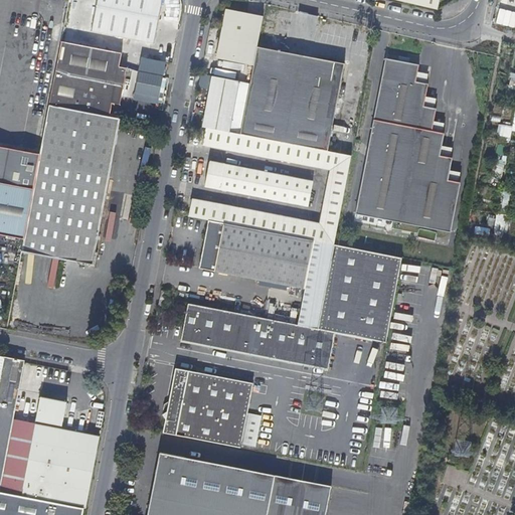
[(97,0),(91,26),(95,27),(100,0),(97,0)]
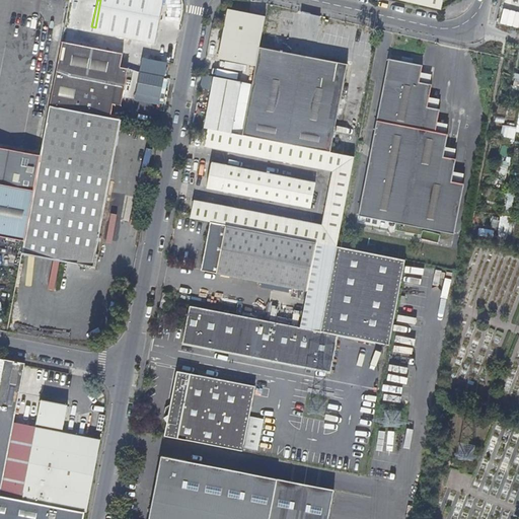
[(100,0),(95,27),(114,31),(120,0),(100,0)]
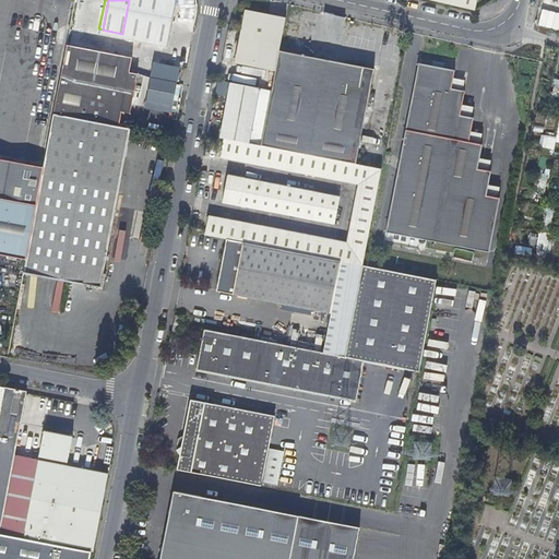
[(129,0),(122,34),(153,40),(161,2),(161,0),(129,0)]
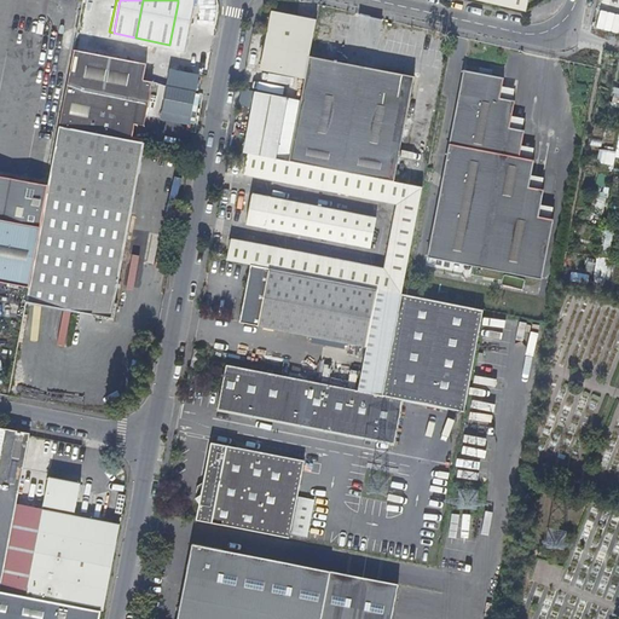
[(178,0),(178,3),(169,45),(184,48),(194,0),(178,0)]
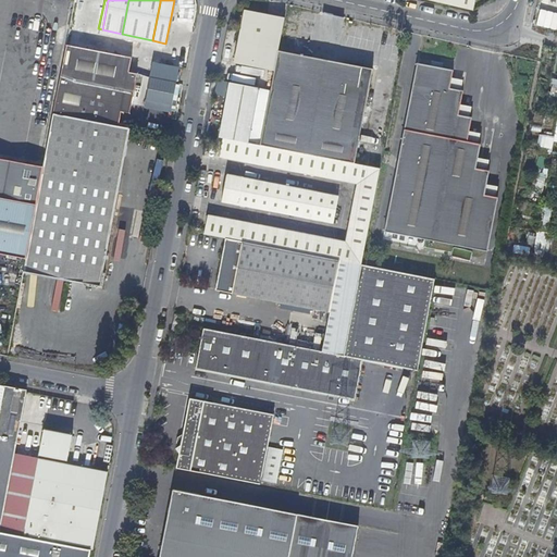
[(474,0),(430,0),(473,10),(474,0)]
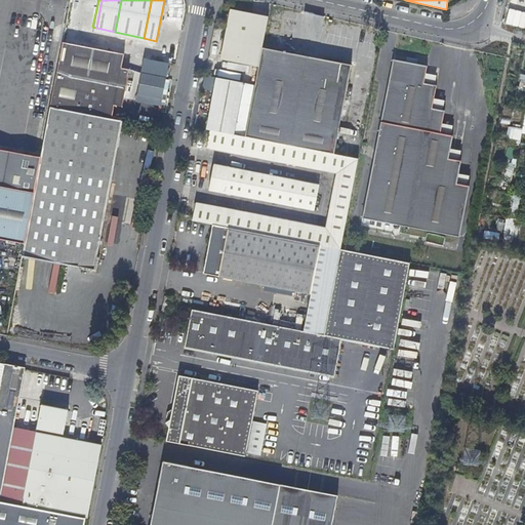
[(259,67),(270,16),(233,9),(223,59),(259,67)]
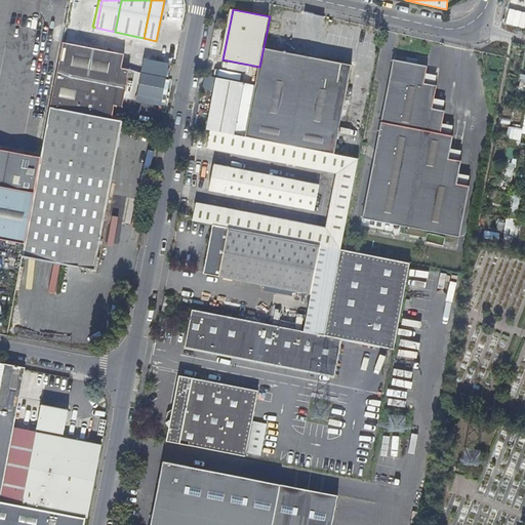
[(524,11),(507,9),(505,25),(524,28),(524,11)]
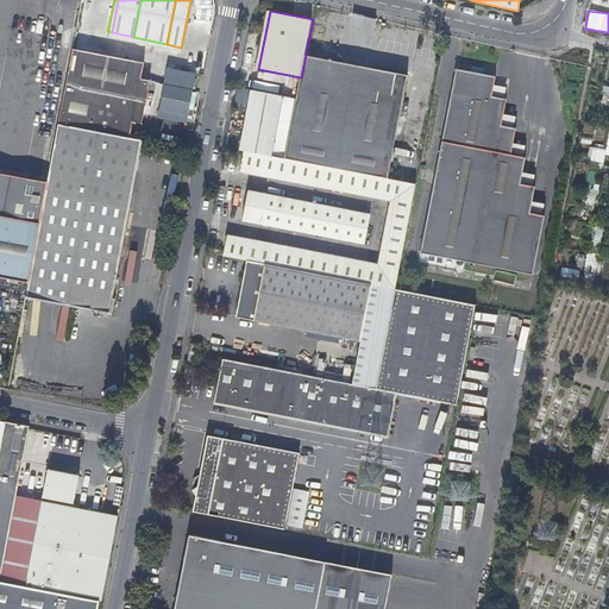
[(146,62),(73,48),(60,123),(93,130),(115,133),(131,137),(135,121),(143,123),(151,80),(143,77),(146,62)]
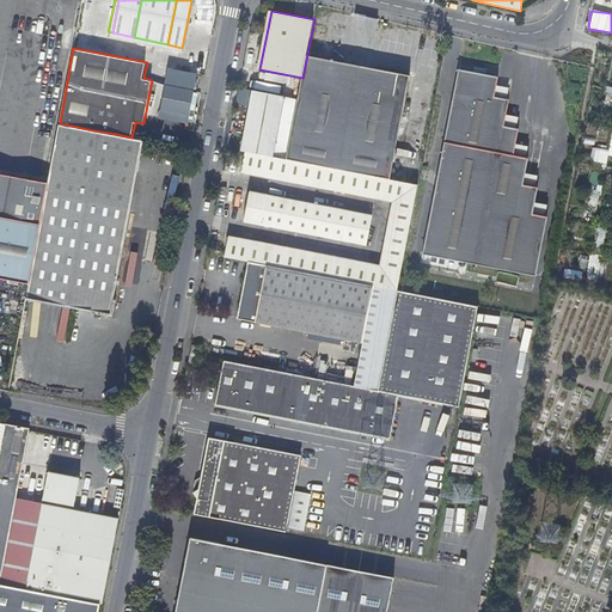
[(288,159),(391,179),(410,75),(307,56),(301,89),(288,159)]
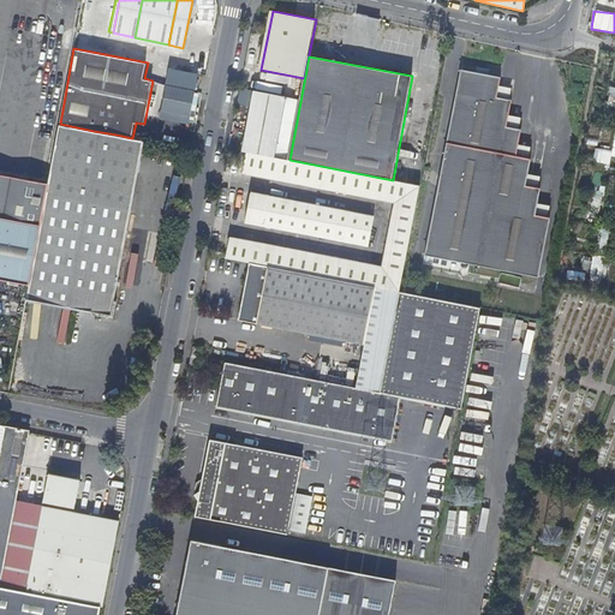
[(518,156),(523,130),(509,127),(515,100),(500,97),(503,77),(461,69),(427,255),(541,275),(551,220),(536,218),(542,189),(527,186),(533,159),(518,156)]
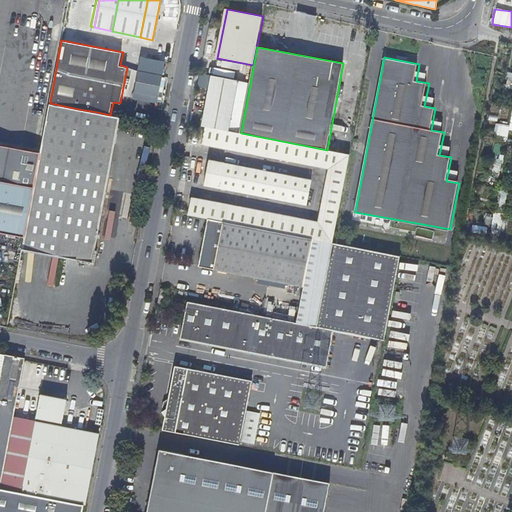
[(130,99),(156,102),(159,74),(133,71),(130,99)]
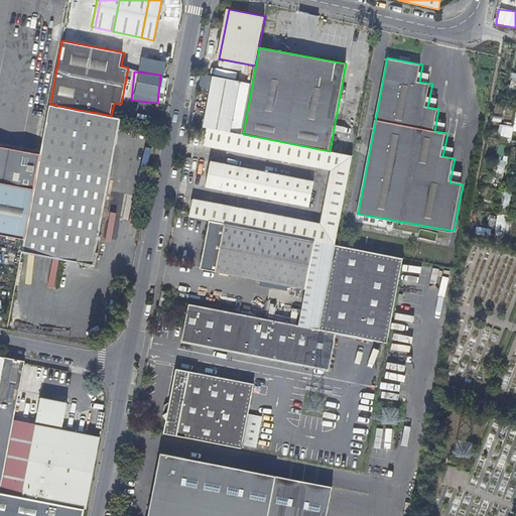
[(214,76),(205,127),(208,128),(232,132),(241,81),(214,76)]
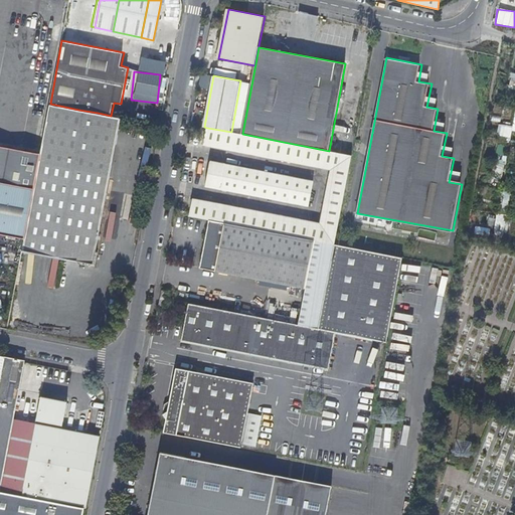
[(41,152),(39,159),(25,236),(23,249),(94,262),(111,172),(122,118),(111,116),(98,113),(78,110),(50,104),(41,152)]
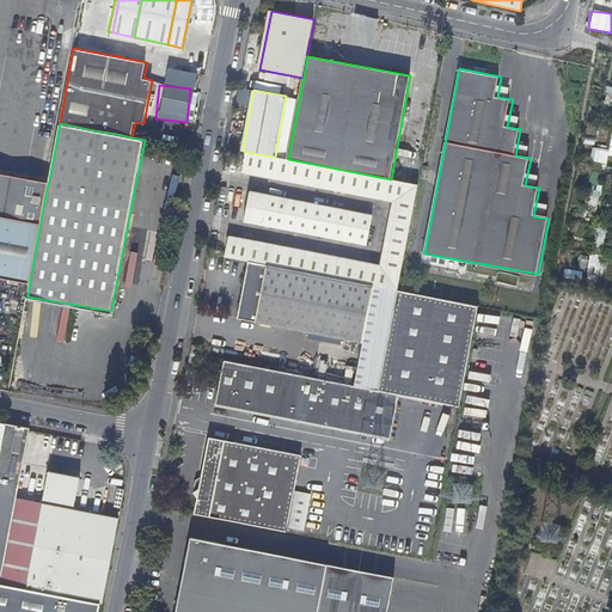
[(592,147),(589,161),(606,164),(607,150),(592,147)]
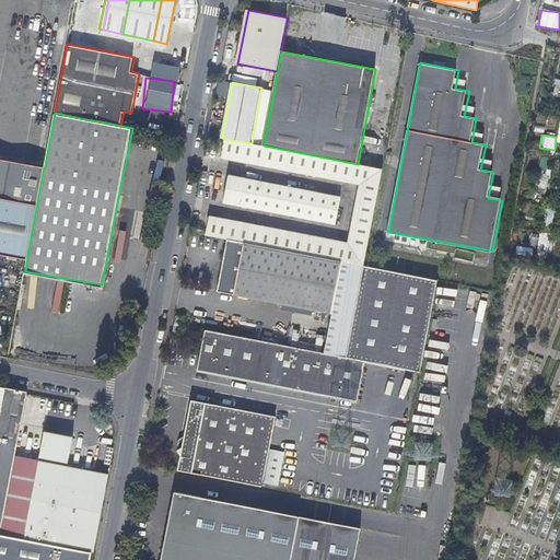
[(342,261),(364,266),(383,168),(358,164),(264,146),(252,143),(225,139),(222,158),(362,184),(351,243),(211,216),(207,235),(229,240),(342,261)]
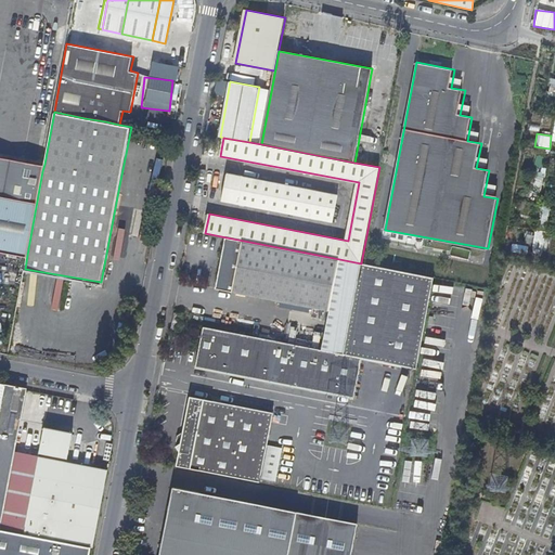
[(44,164),(0,155),(0,249),(27,255),(42,171),(44,164)]
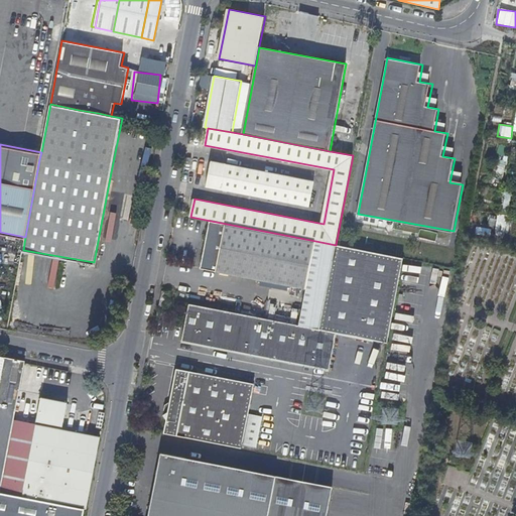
[(311,206),(316,181),(211,161),(207,185),(311,206)]
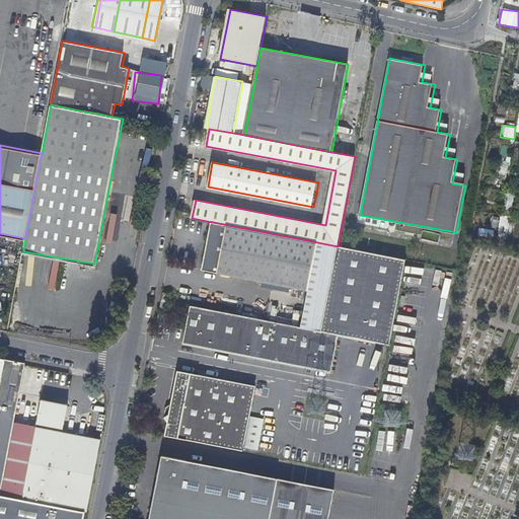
[(498,216),(498,230),(506,230),(507,216),(498,216)]
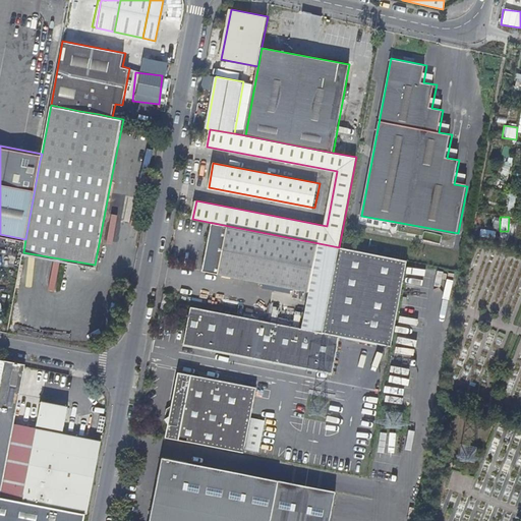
[(314,259),(319,243),(213,223),(204,271),(308,291),(313,259),(314,259)]
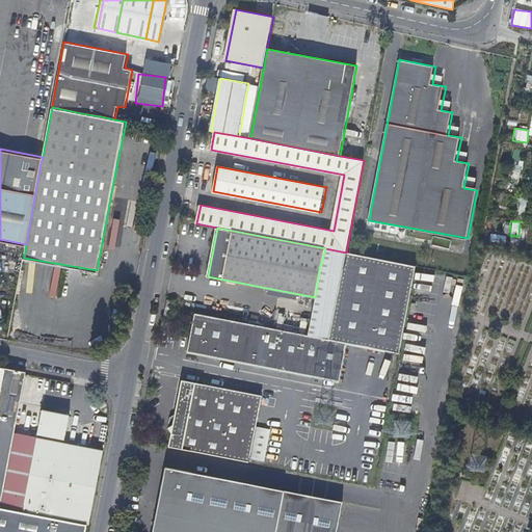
[(400,352),(417,266),(346,253),(329,340),(196,314),(189,351),(339,380),(346,342),(400,352)]
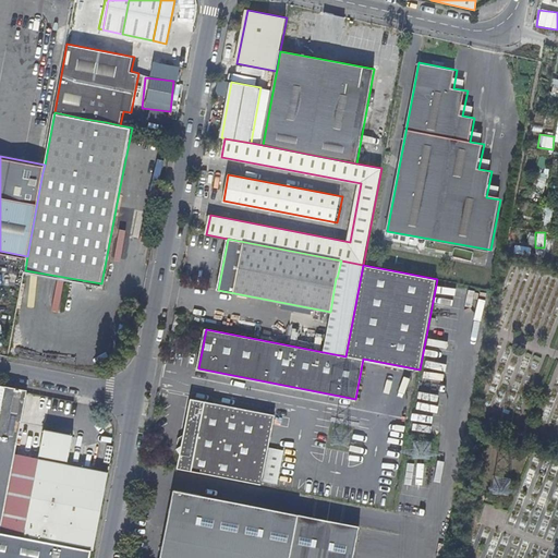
[(180,334),(183,317),(177,316),(173,332),(180,334)]
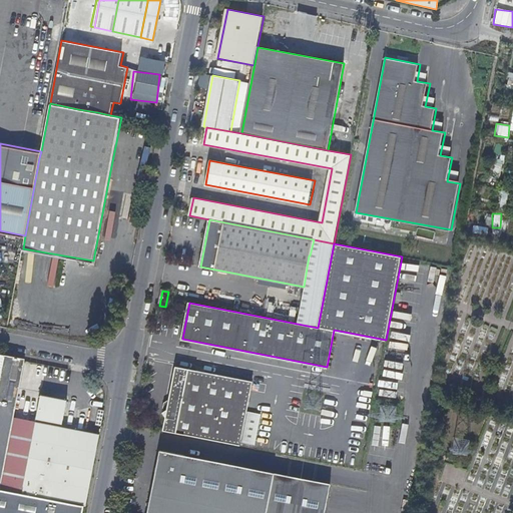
[(26,362),(26,359),(7,355),(0,388),(0,489),(15,418),(26,362)]
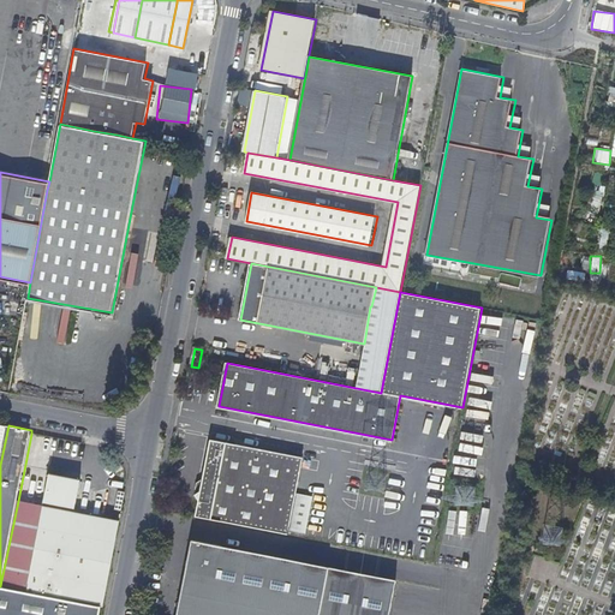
[(195,518),(284,535),(299,458),(209,440),(201,484),(195,488),(192,495),(198,500),(195,518)]
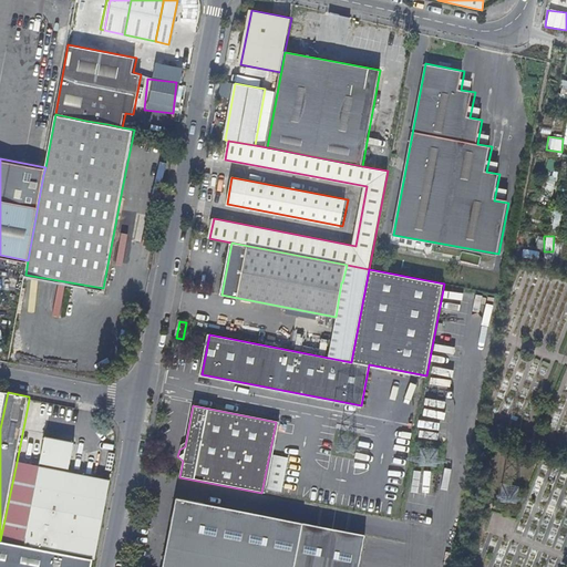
[(107,502),(111,481),(71,473),(76,442),(47,436),(41,466),(37,491),(34,490),(33,493),(35,493),(27,542),(22,542),(22,545),(94,559),(96,559),(107,502)]
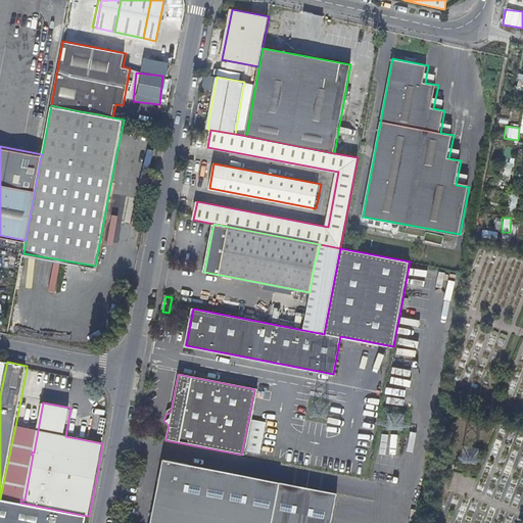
[(328,522),(334,493),(159,459),(146,522),(328,522)]
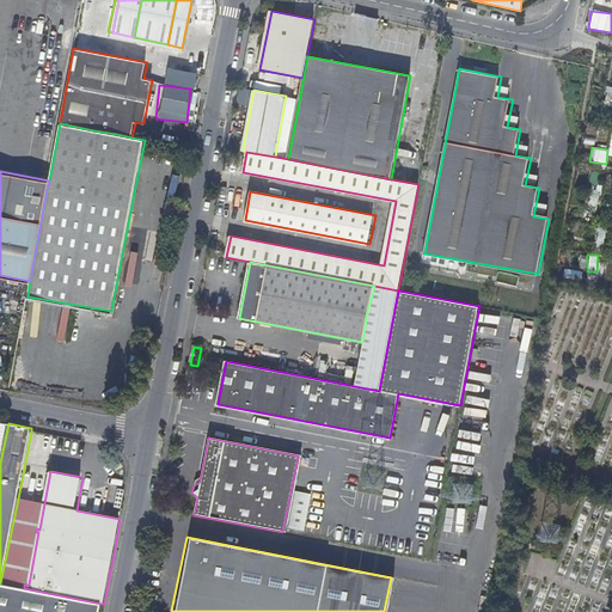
[(24,588),(0,583),(0,611),(99,611),(102,604),(24,588)]
